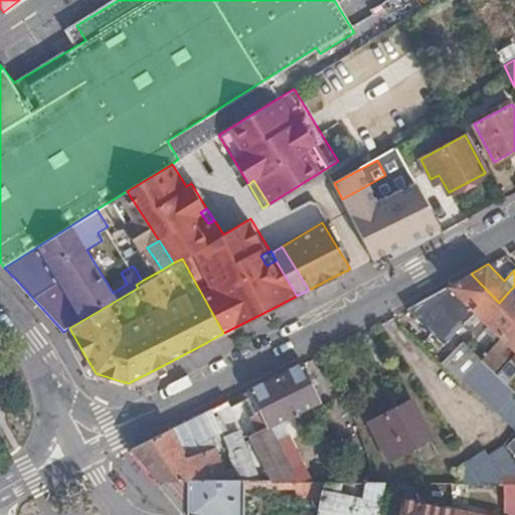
[(424,300),(408,308),(444,344),(465,323),(473,332),(483,319),(499,303),(471,274),(424,300)]
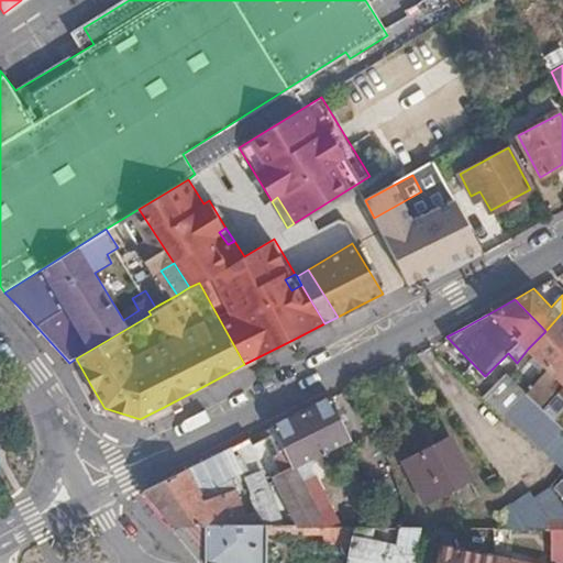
[(528,349),(517,363),(520,365),(532,353),(547,367),(562,346),(562,312),(545,331),(528,349)]
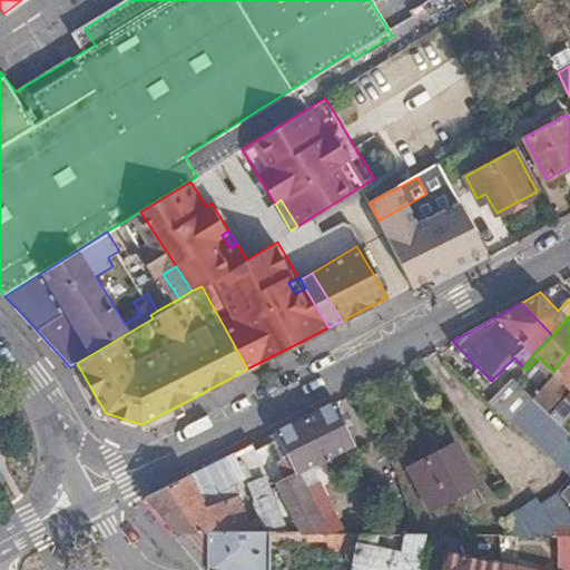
[(569,351),(553,372),(569,387),(569,351)]
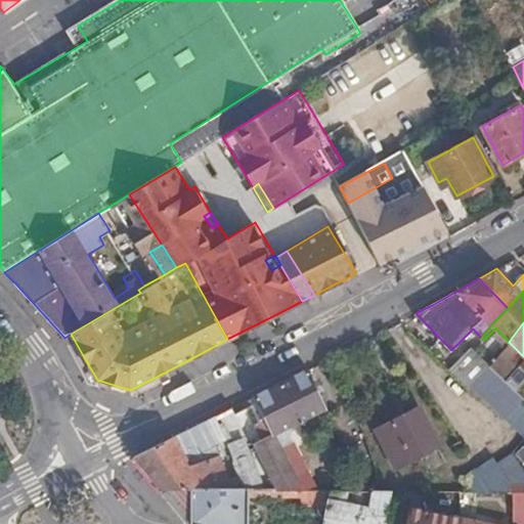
[(523,356),(509,342),(490,365),(523,397),(523,356)]
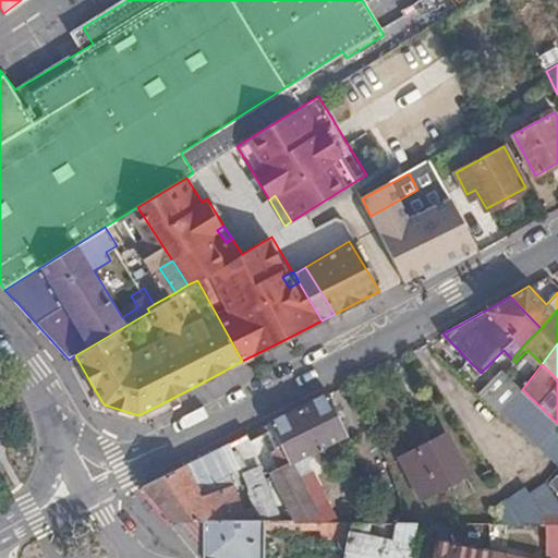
[(522,389),(504,372),(480,396),(498,414),(502,411),(522,389)]
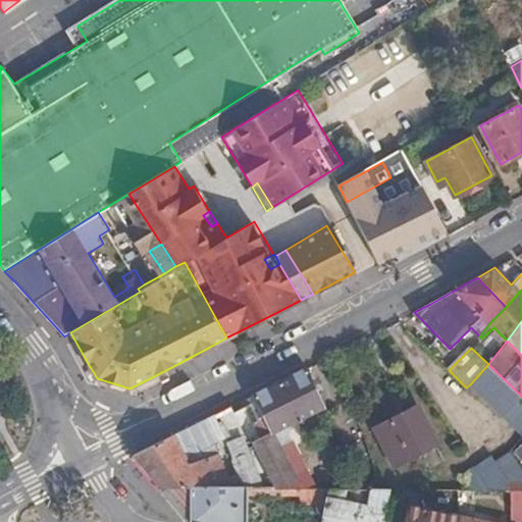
[(521,396),(488,364),(470,384),(521,433),(521,396)]
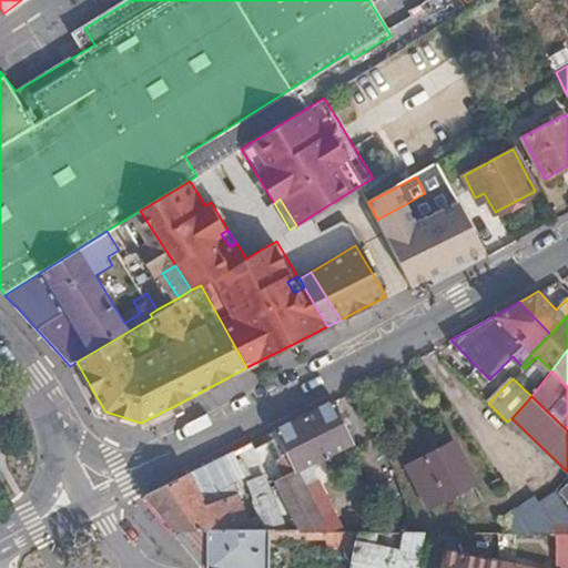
[(335,398),(275,429),(294,469),(295,469),(298,468),(298,469),(355,442),(335,398)]
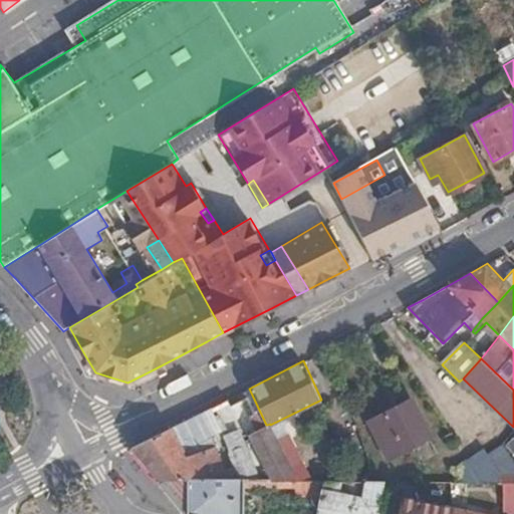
[(429,435),(411,398),(369,418),(388,456),(429,435)]
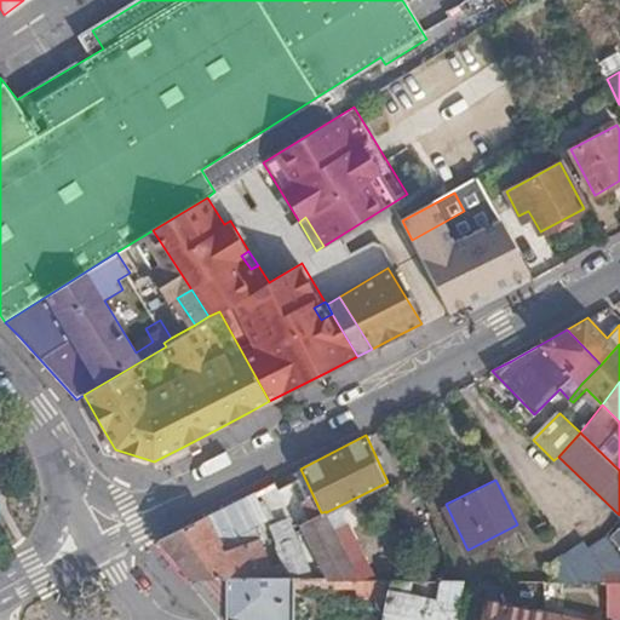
[(158,540),(190,578),(237,578),(270,578),(253,523),(265,517),(253,492),(236,500),(158,540)]
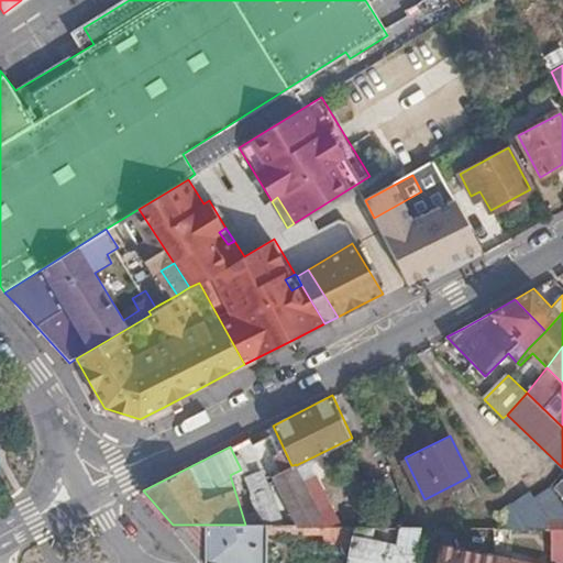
[(285,525),(323,526),(296,465),(296,464),(293,465),(291,465),(272,474),(289,510),(280,515),(285,525)]
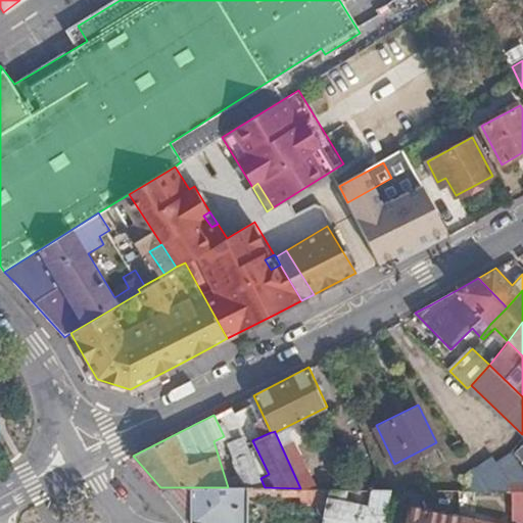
[(501,441),(471,462),(489,490),(513,490),(522,490),(522,475),(509,454),(501,441)]
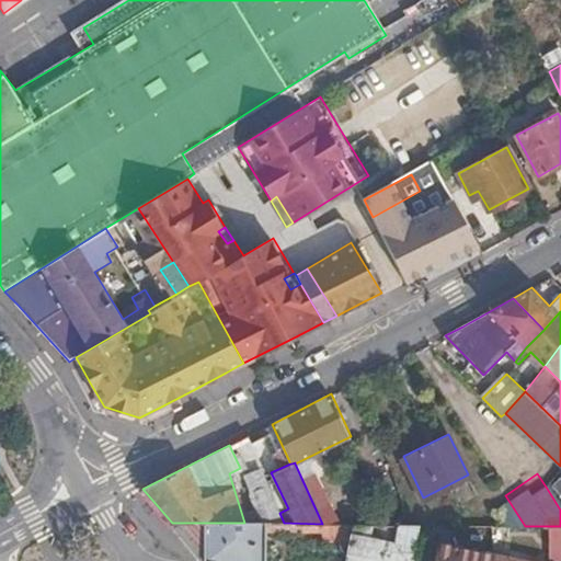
[(249,494),(259,523),(277,523),(265,489),(249,494)]
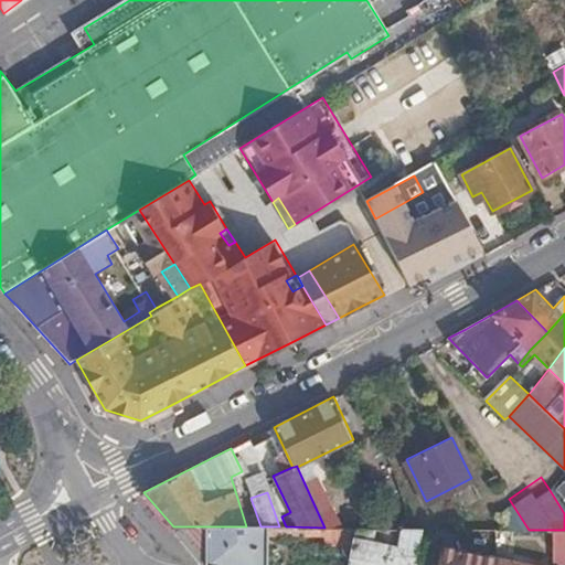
[(529,530),(509,499),(496,508),(511,530),(529,530)]
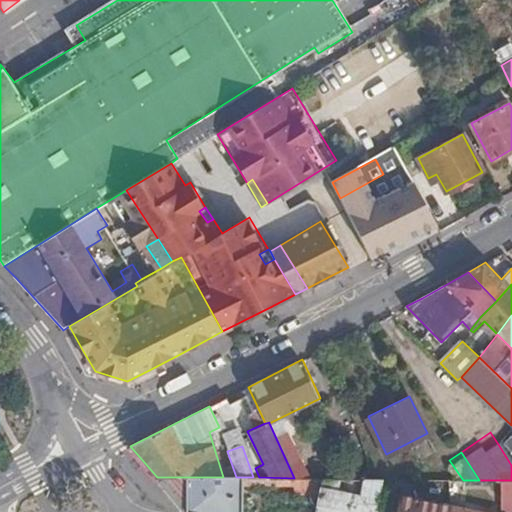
[(242,511),(243,484),(320,485),(320,478),(294,478),(259,477),(253,477),(236,477),(223,477),(196,477),(157,477),(173,496),(186,511),(242,511)]
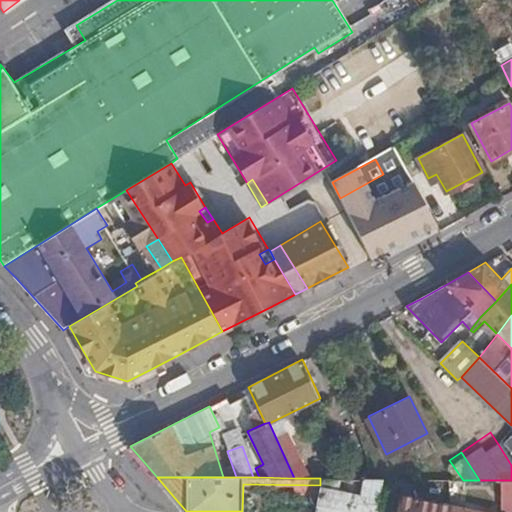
[(373,511),(379,479),(372,478),(365,478),(320,478),(320,485),(313,511),(373,511)]
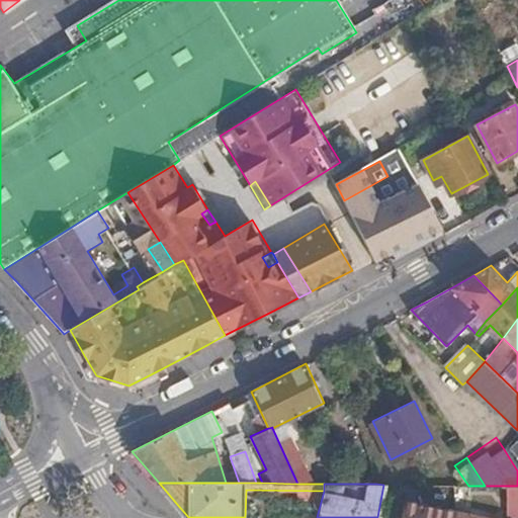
[(517,515),(517,486),(508,486),(508,515),(517,515)]
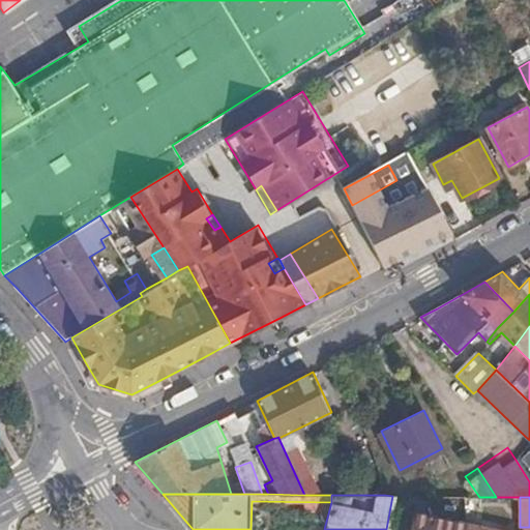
[(409,529),(463,529),(465,522),(461,522),(412,512),(409,529)]
